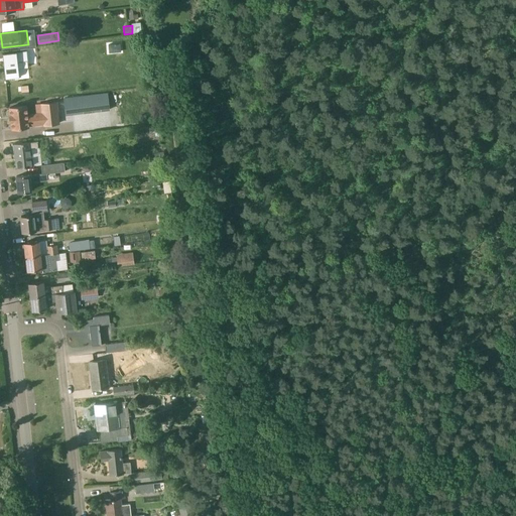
[(121,44),(109,45),(109,53),(121,52),(121,44)]
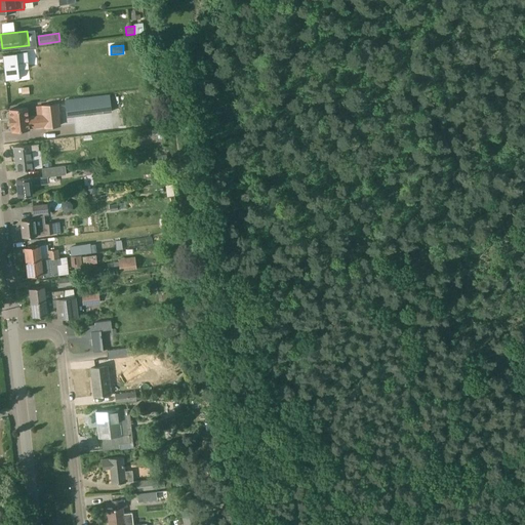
[(27,51),(2,54),(5,80),(17,79),(15,63),(28,62),(27,51)]
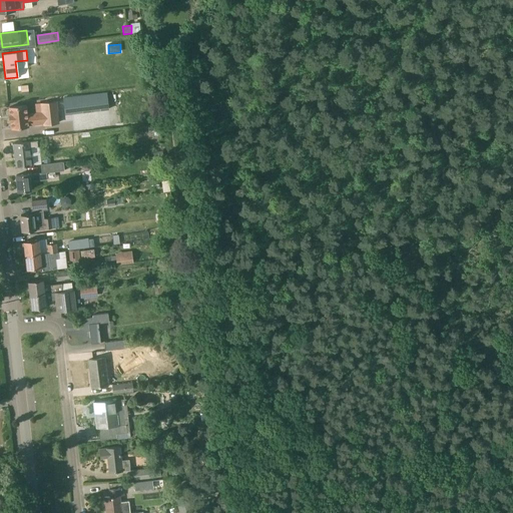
[(106,93),(64,98),(66,113),(108,108),(106,93)]
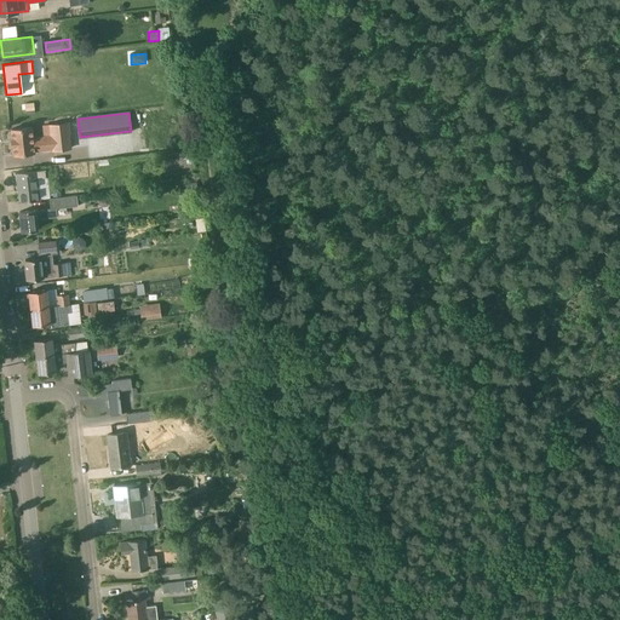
[(70,151),(70,149),(72,149),(69,122),(51,125),(53,137),(33,139),(32,127),(11,130),(12,138),(11,138),(12,145),(13,145),(15,158),(35,155),(35,153),(55,150),(55,153),(70,151)]
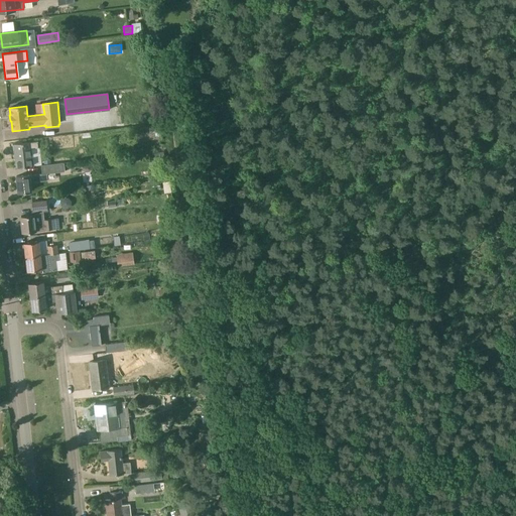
[(56,150),(76,144),(74,134),(53,139),(56,150)]
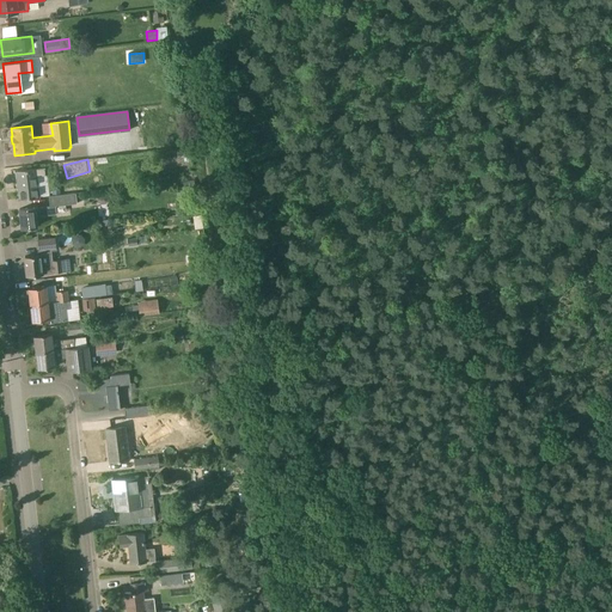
[(38,176),(46,175),(44,167),(16,170),(18,200),(41,197),(38,176)]
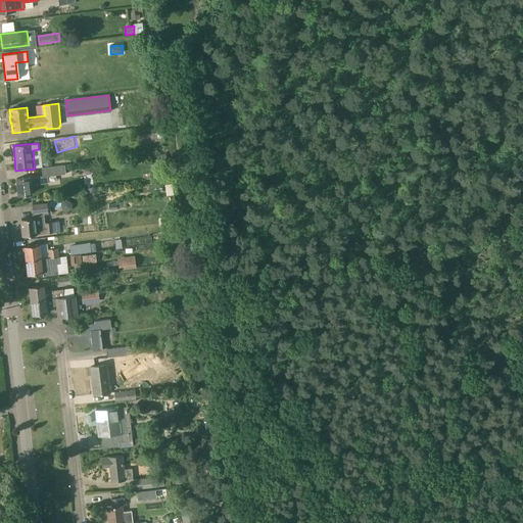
[(164,154),(152,156),(155,168),(168,165),(164,154)]
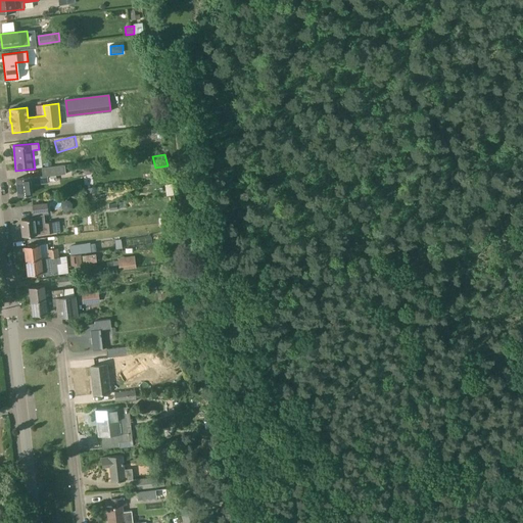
[(48,183),(47,176),(66,174),(65,164),(42,168),(43,176),(30,178),(30,177),(16,179),(18,195),(32,193),(31,185),(43,184),(43,183),(48,183)]
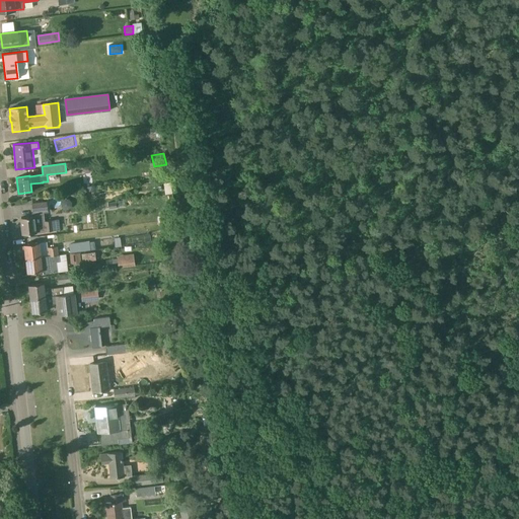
[(47,202),(32,203),(33,216),(21,217),(23,234),(36,232),(45,231),(60,230),(59,219),(46,221),(44,210),(48,210),(47,202)]
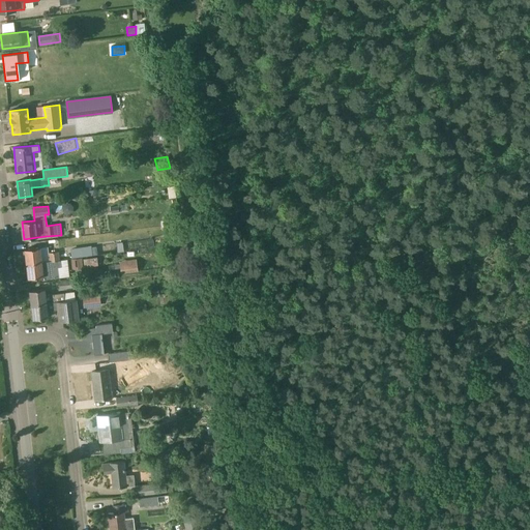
[(25,249),(26,264),(41,262),(40,247),(25,249)]
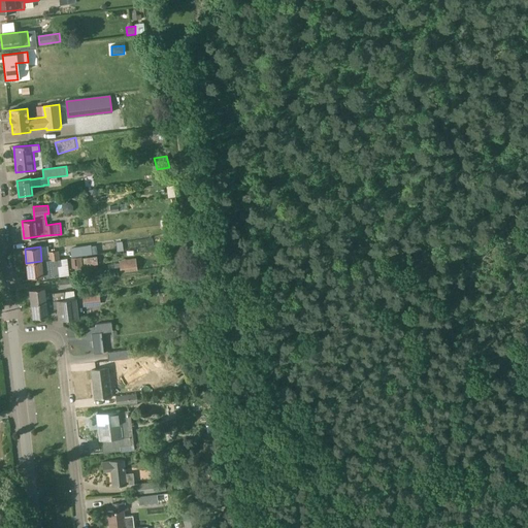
[(71,257),(81,255),(80,246),(70,248),(71,257)]
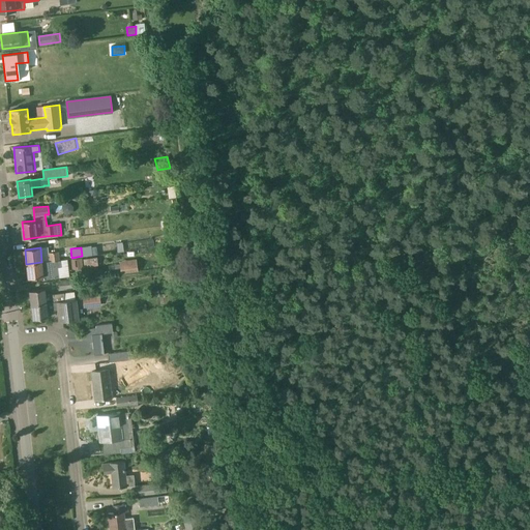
[(49,253),(50,261),(68,258),(67,251),(49,253)]
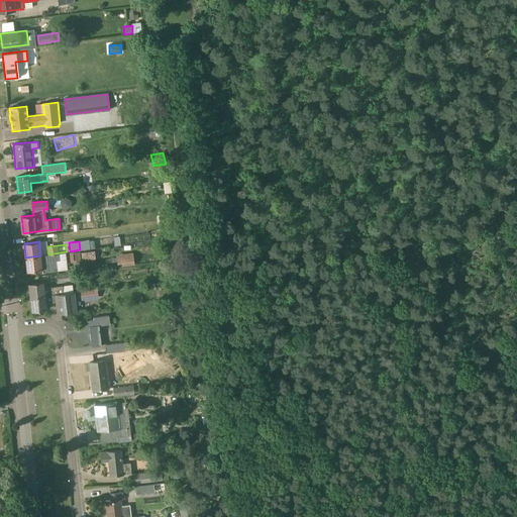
[(48,254),(40,255),(25,257),(27,272),(42,270),(42,273),(59,272),(57,261),(60,260),(59,257),(68,256),(67,251),(48,254)]
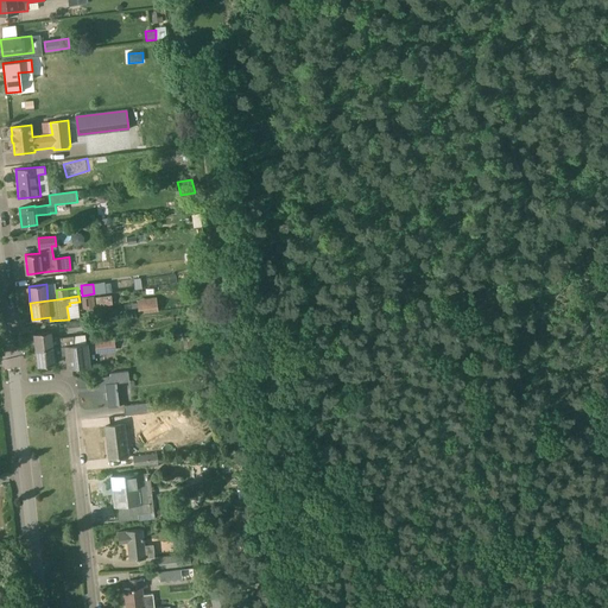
[(100,306),(112,305),(111,296),(99,297),(100,306)]
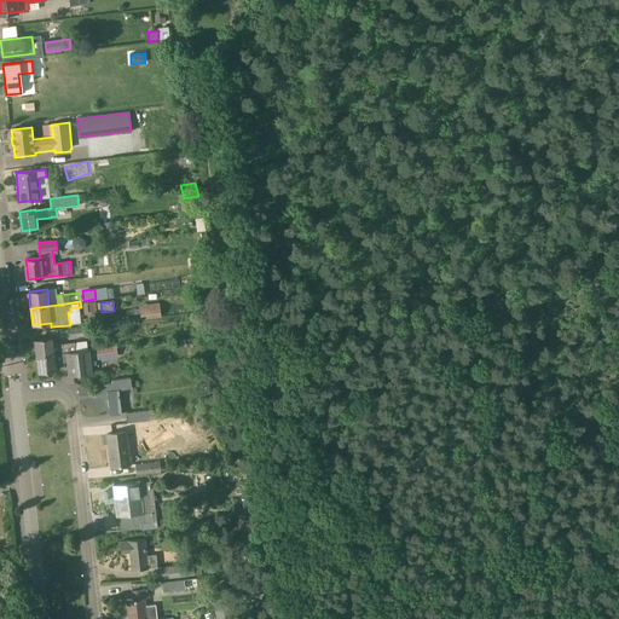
[(96,302),(84,304),(85,314),(97,313),(96,302)]
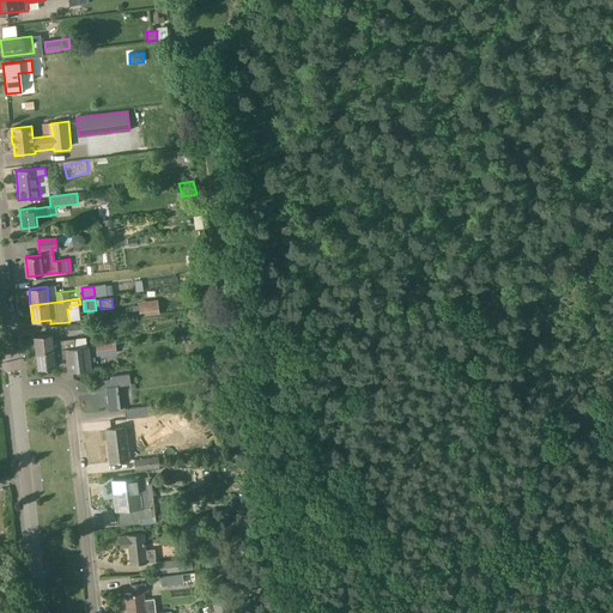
[(158,299),(138,303),(140,316),(159,314),(158,299)]
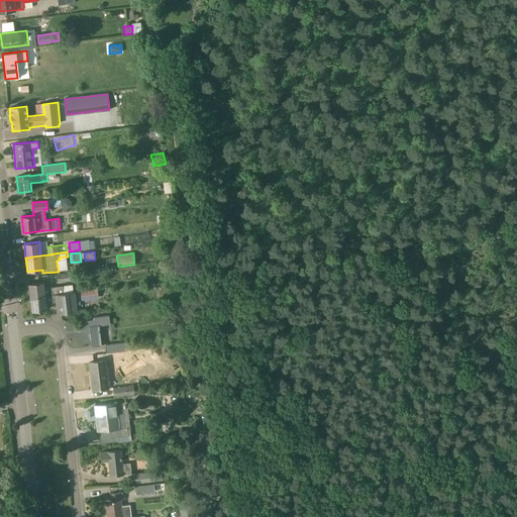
[(71,273),(57,274),(58,283),(72,281),(71,273)]
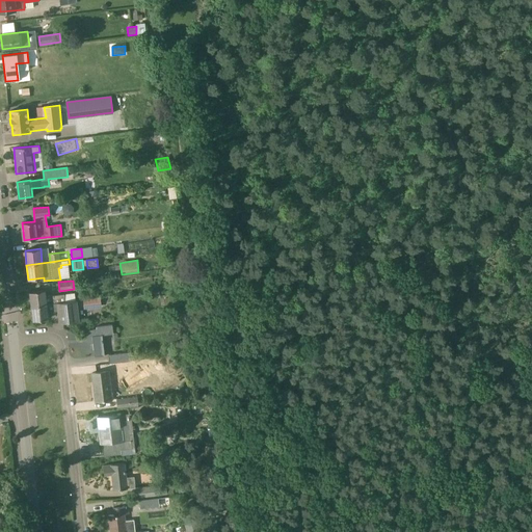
[(31,306),(65,301),(64,294),(46,296),(45,290),(29,291),(31,306)]
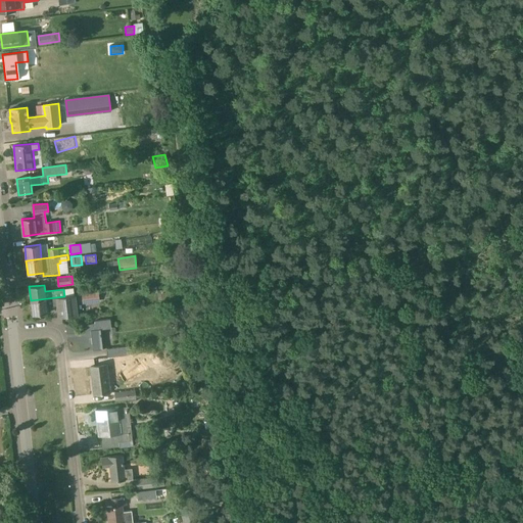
[(161,301),(170,299),(168,292),(160,294),(161,301)]
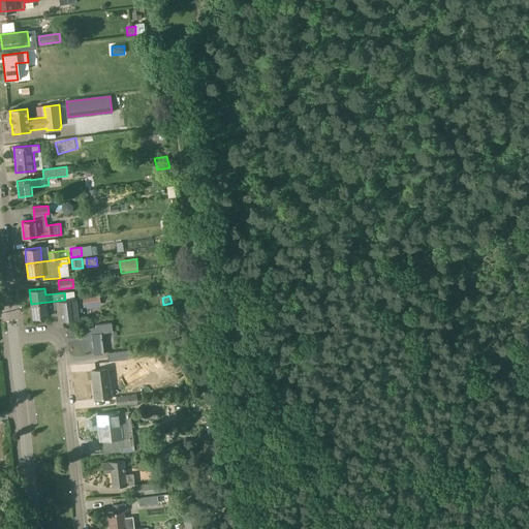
[(83,298),(84,308),(101,306),(100,297),(83,298)]
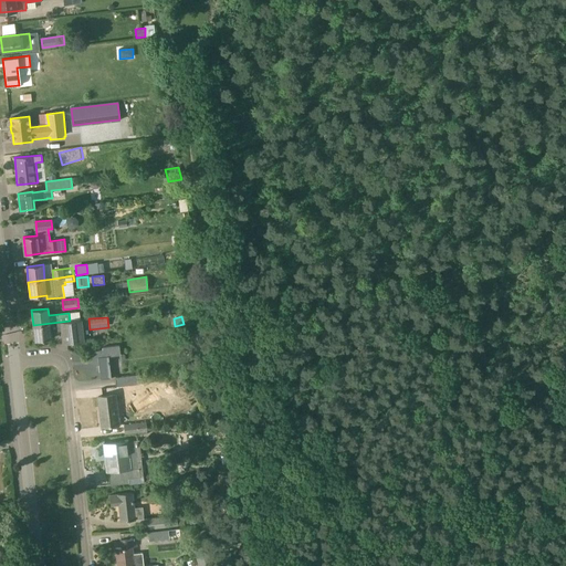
[(81,320),(70,321),(33,325),(35,341),(51,339),(51,332),(62,331),(63,344),(83,342),(81,320)]
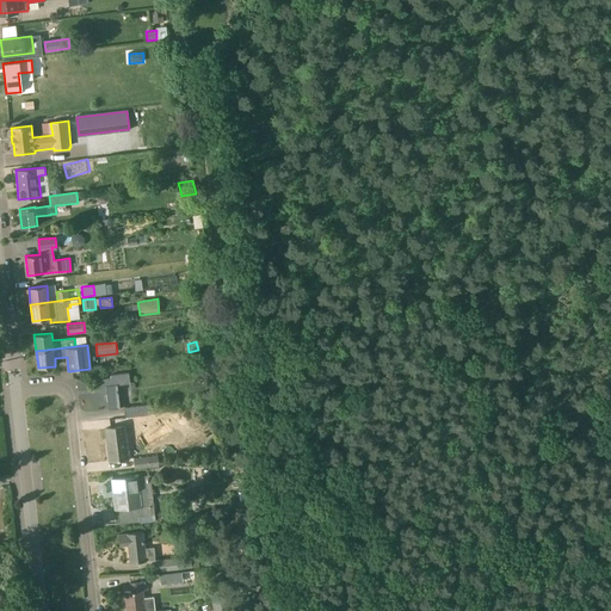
[(131,384),(130,372),(110,375),(110,377),(99,378),(102,394),(106,394),(109,409),(121,408),(118,386),(131,384)]
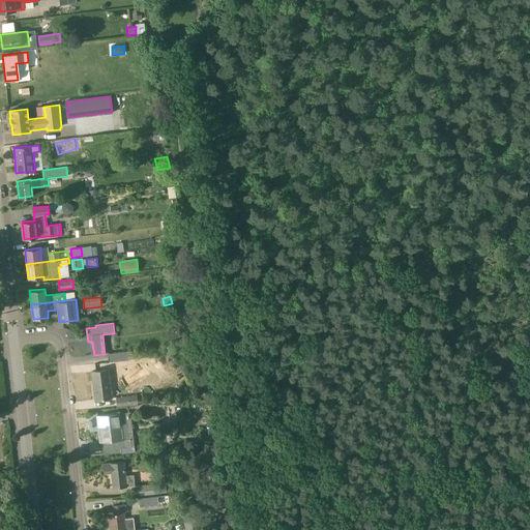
[(128,351),(108,353),(109,362),(129,359),(128,351)]
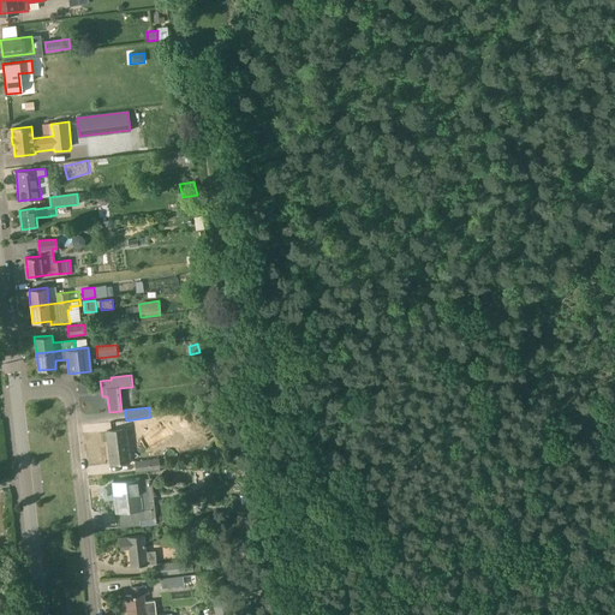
[(126,429),(107,431),(108,442),(111,441),(112,453),(109,453),(111,465),(130,463),(126,429)]
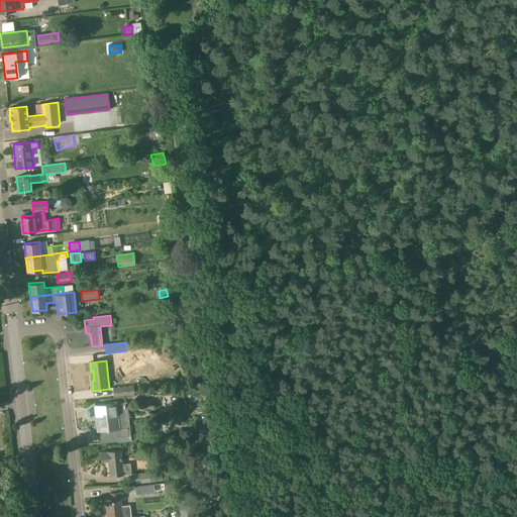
[(135,393),(134,386),(113,389),(114,396),(135,393)]
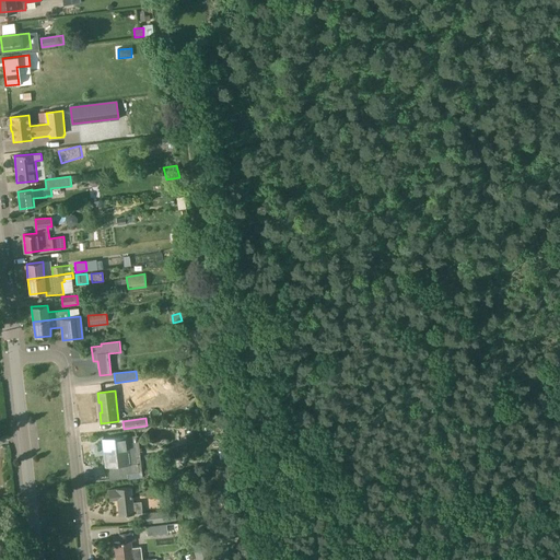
[(108,467),(121,465),(126,465),(126,473),(139,471),(138,464),(128,465),(126,450),(120,451),(118,438),(103,439),(104,451),(106,451),(108,467)]
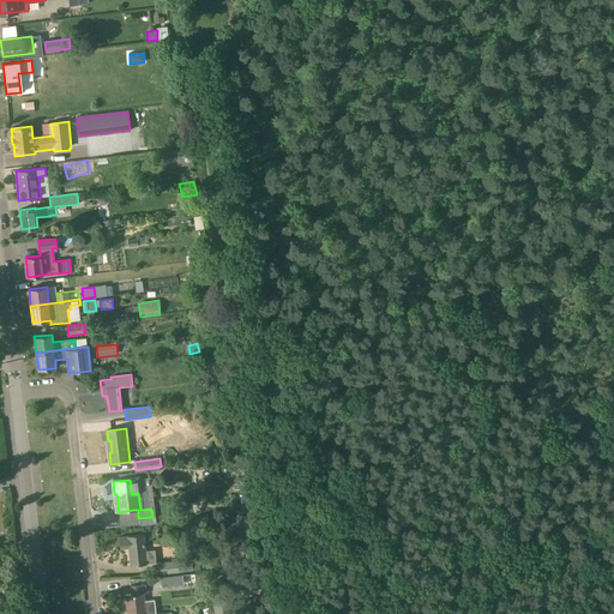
[(248,503),(238,504),(239,513),(250,511),(248,503)]
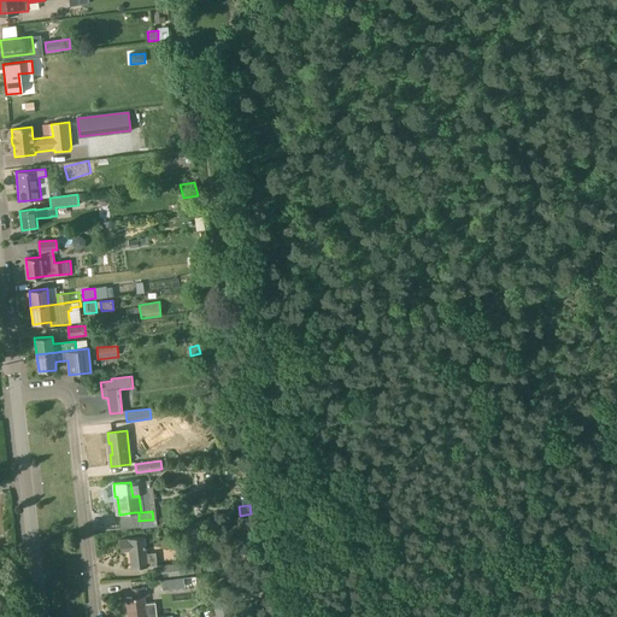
[(204,522),(192,523),(193,534),(205,532),(204,522)]
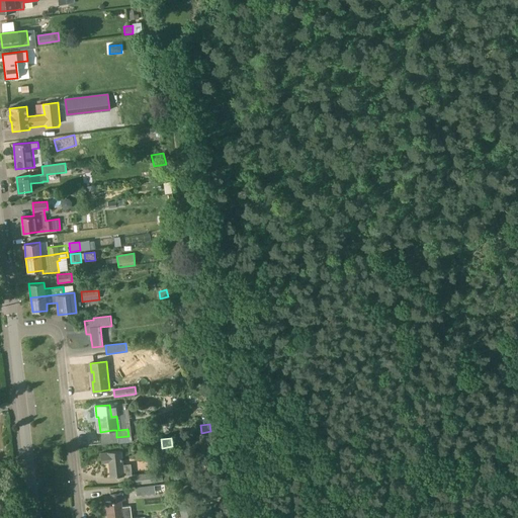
[(110,478),(124,476),(132,475),(131,463),(123,464),(121,450),(110,452),(100,453),(101,462),(108,462),(110,478)]
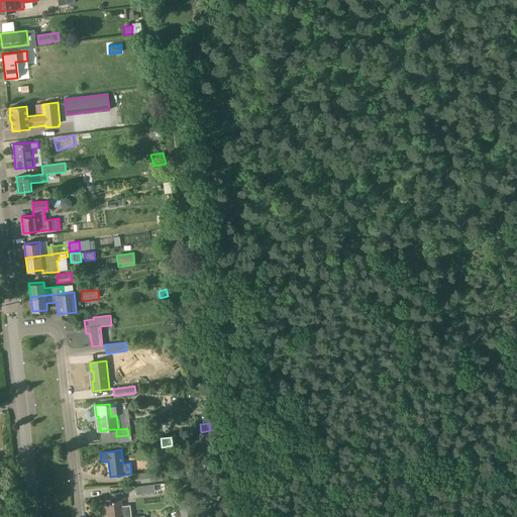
[(162,471),(133,475),(134,483),(163,480),(162,471)]
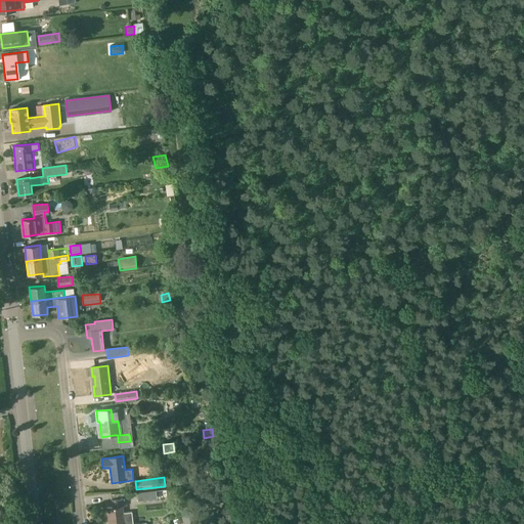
[(157,489),(135,491),(136,499),(158,496),(157,489)]
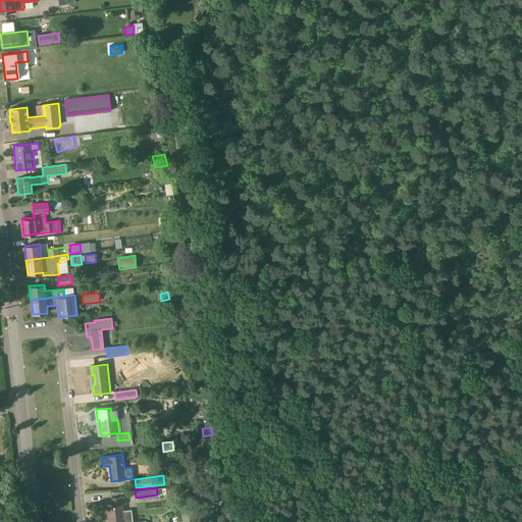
[(122,505),(126,504),(125,498),(111,499),(112,505),(106,506),(108,521),(146,521),(147,521),(135,521),(133,521),(132,510),(123,511),(122,505)]
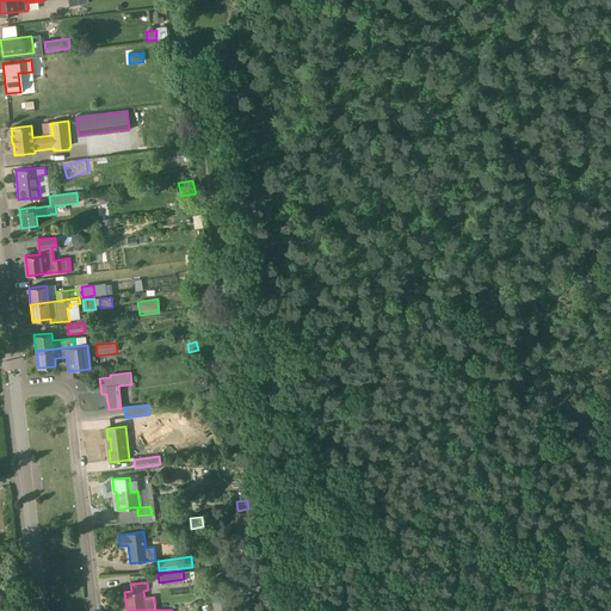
[(224,597),(213,602),(215,610),(216,610),(228,608),(224,597)]
